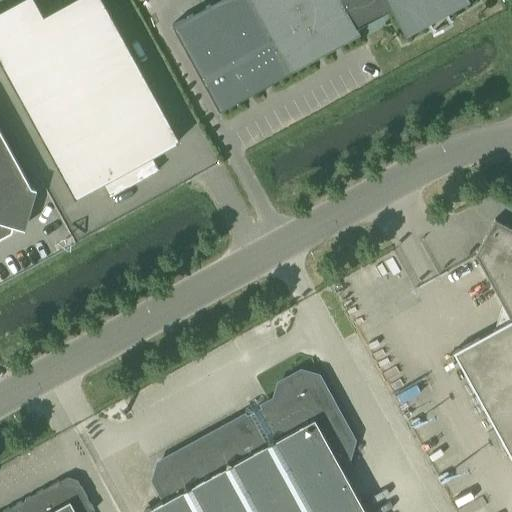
[(0,62),(74,198),(102,182),(110,196),(159,170),(151,156),(180,140),(102,0),(66,0),(0,36),(0,62)]
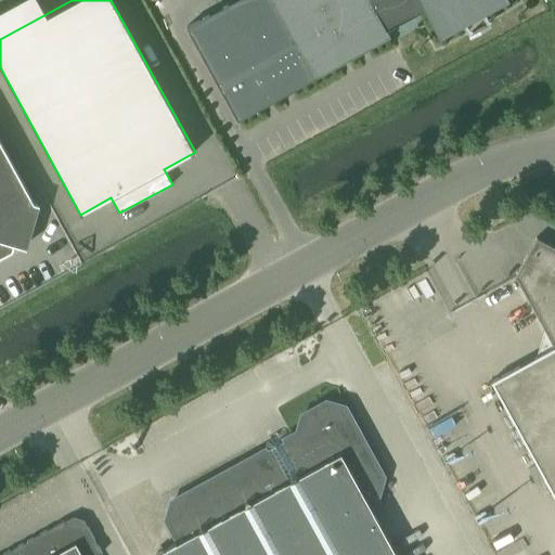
[(314,77),(271,0),(234,0),(226,5),(276,98),(314,77)]
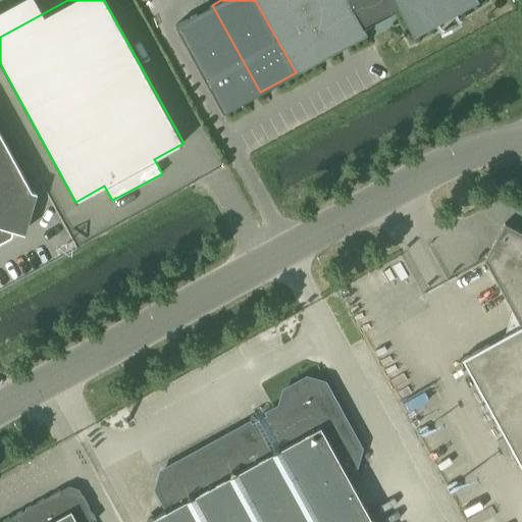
[(255,0),(296,72),(331,53),(302,0),(255,0)]
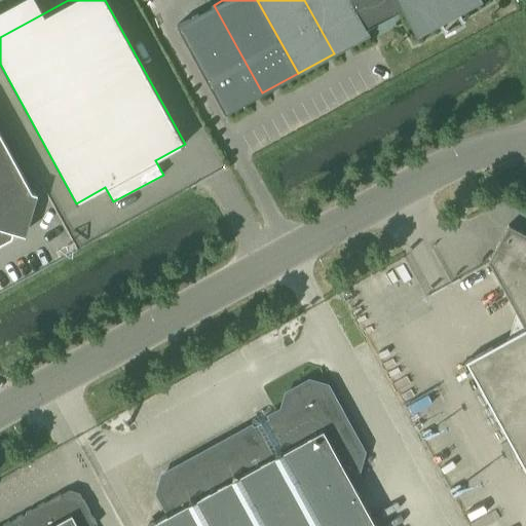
[(304,0),(334,53),(370,33),(367,28),(350,0),(304,0)]
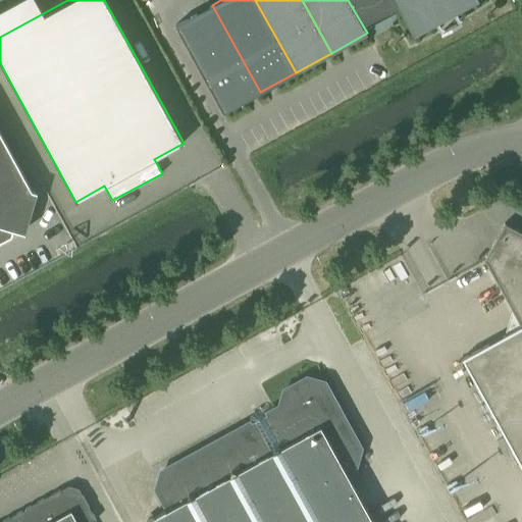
[(348,0),(364,28),(399,8),(413,35),(476,0),(348,0)]
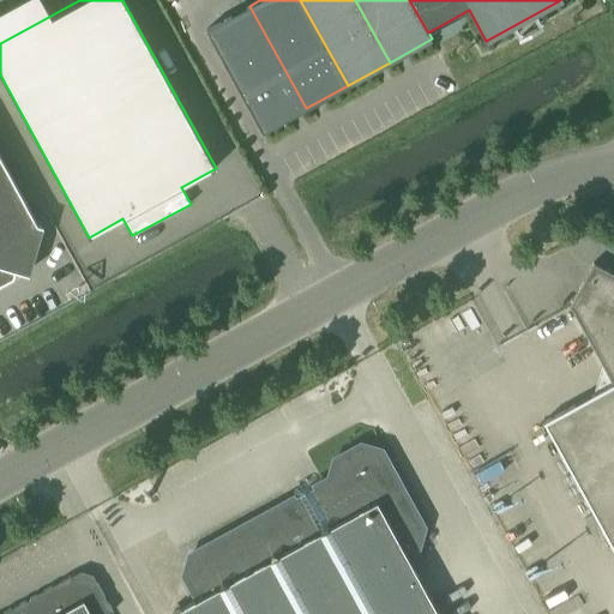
[(306,108),(250,6),(206,29),(263,132),(306,108)]
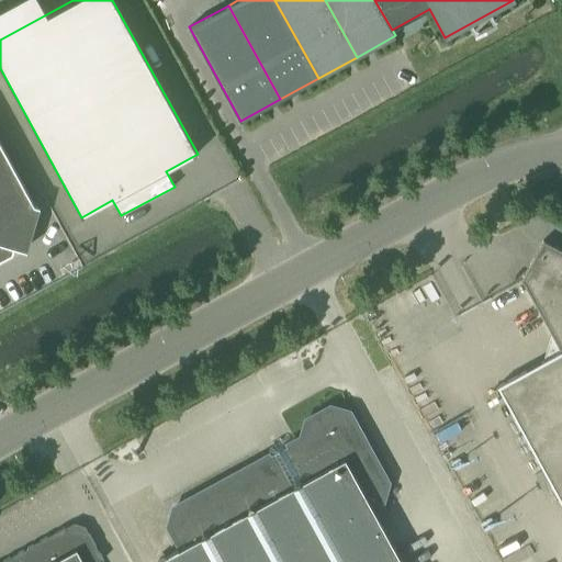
[(0,260),(12,255),(15,242),(24,245),(24,244),(23,243),(34,205),(35,205),(36,204),(34,203),(0,142),(0,260)]
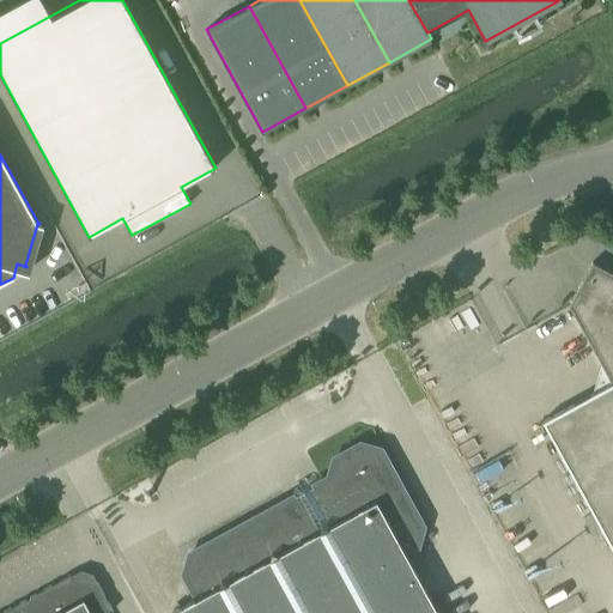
[(574,314),(612,383),(544,420),(612,546),(612,273),(593,262),(578,289),(586,292),(574,314)]
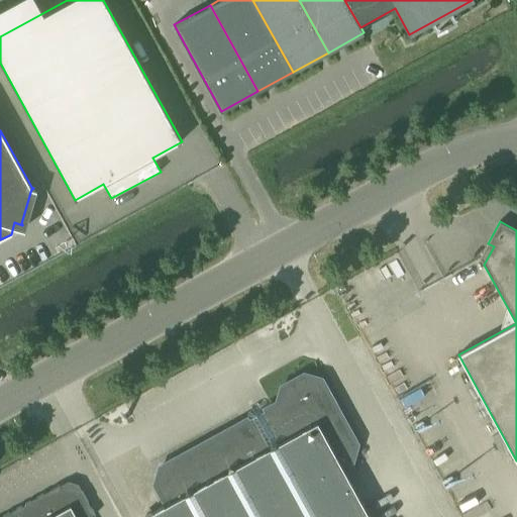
[(167,504),(144,516),(369,516),(341,466),(351,460),(356,443),(321,379),(304,374),(282,386),(275,411),(267,409),(246,420),(244,428),(235,425),(161,467),(156,484),(167,504)]
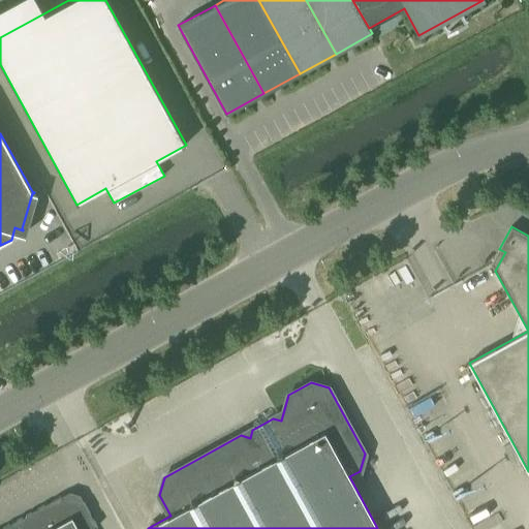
[(0,528),(92,528),(97,526),(85,502),(82,504),(62,498),(61,496),(26,515),(25,519),(21,518),(0,528)]
